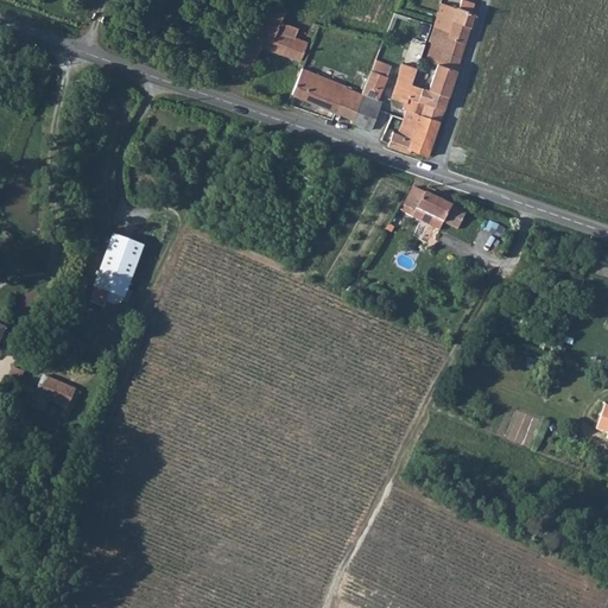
[(268,0),(246,50),(255,57),(263,46),(302,61),(308,44),(296,37),(298,29),(289,24),(292,12),(268,0)]
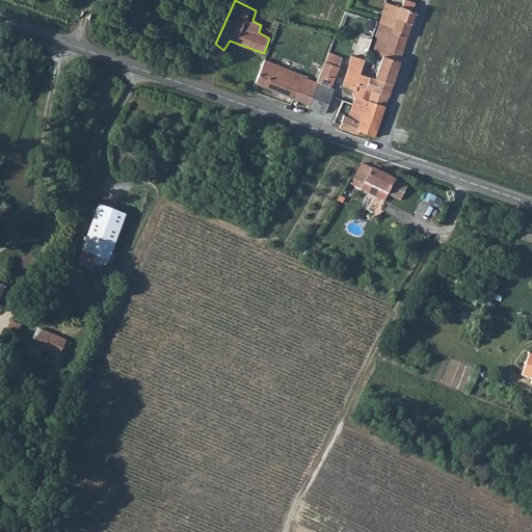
[(388,3),(381,23),(393,28),(393,32),(408,36),(419,5),(405,1),(403,8),(388,3)]
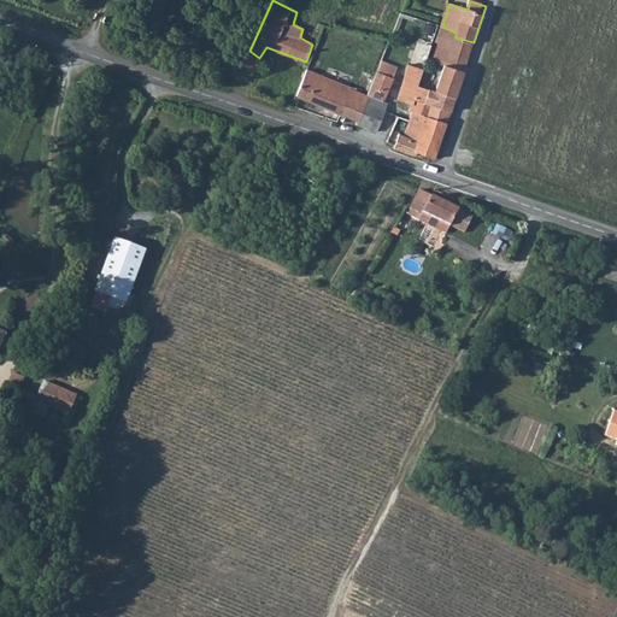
[(439,42),(438,46),(469,57),(474,42),(456,37),(456,33),(442,27),(438,40),(439,42)]
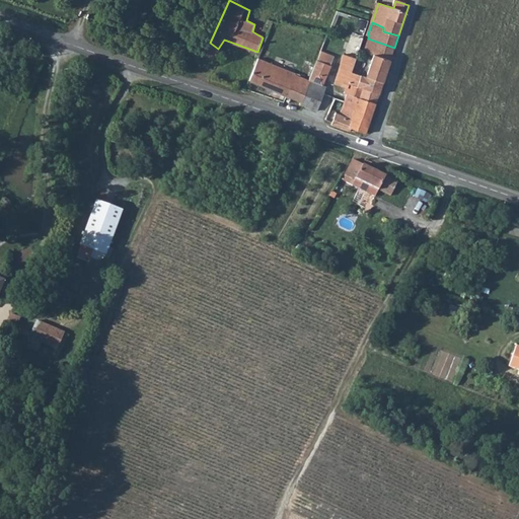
[(368,39),(364,51),(374,55),(390,60),(394,48),(368,39)]
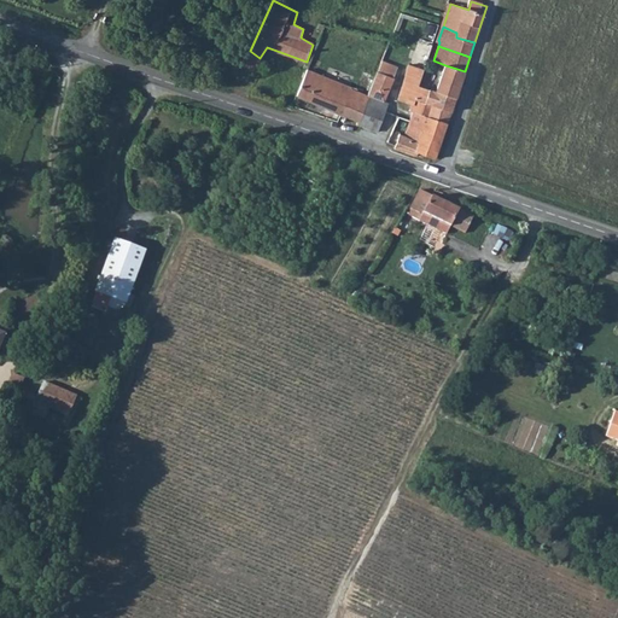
[(250,51),(242,64),(254,70),(260,58),(250,51)]
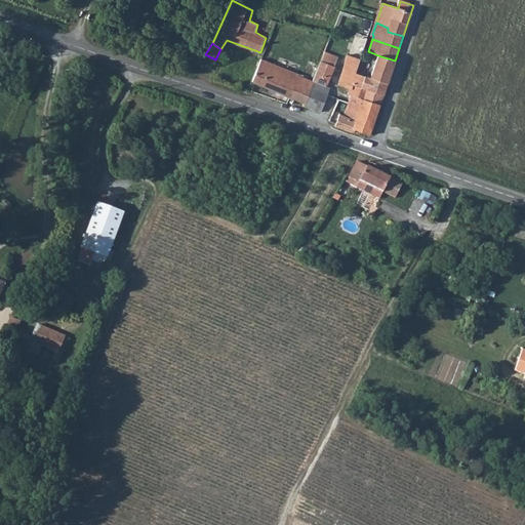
[(378,55),(371,79),(388,84),(395,61),(378,55)]
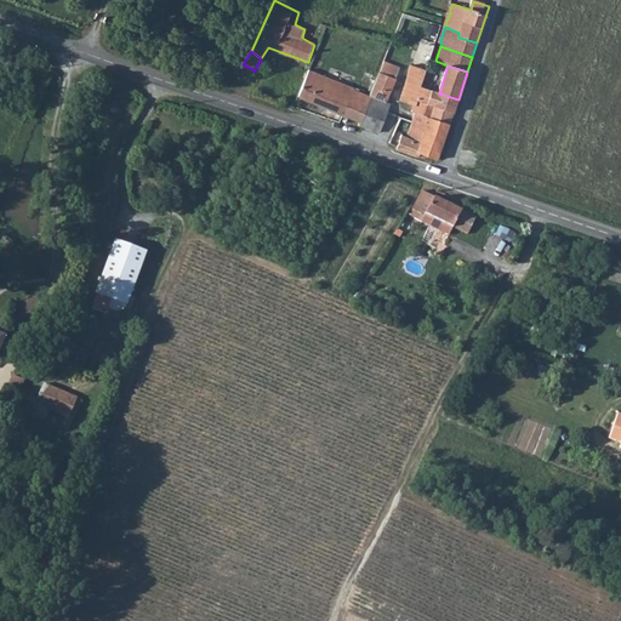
[(414,112),(416,113),(432,118),(436,107),(455,113),(459,100),(439,93),(427,90),(422,87),(426,75),(427,70),(412,67),(402,101),(415,106),(414,112)]
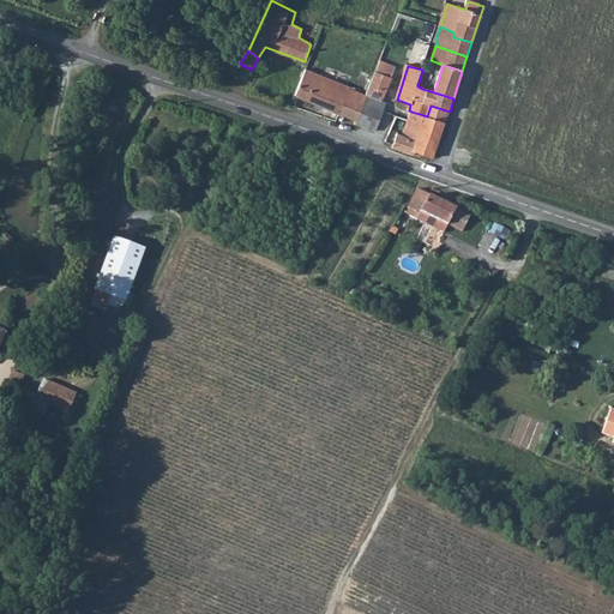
[(307,68),(296,96),(343,115),(339,127),(353,131),(356,124),(367,95),(350,89),(350,86),(307,68)]
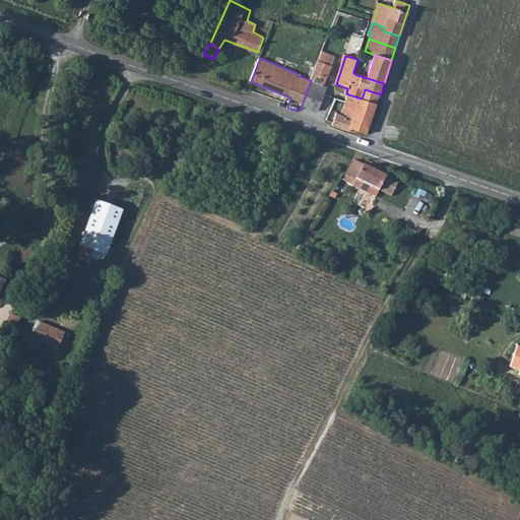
[(310,70),(314,71),(318,62),(307,58),(305,64),(309,66),(310,63),(312,64),(310,70)]
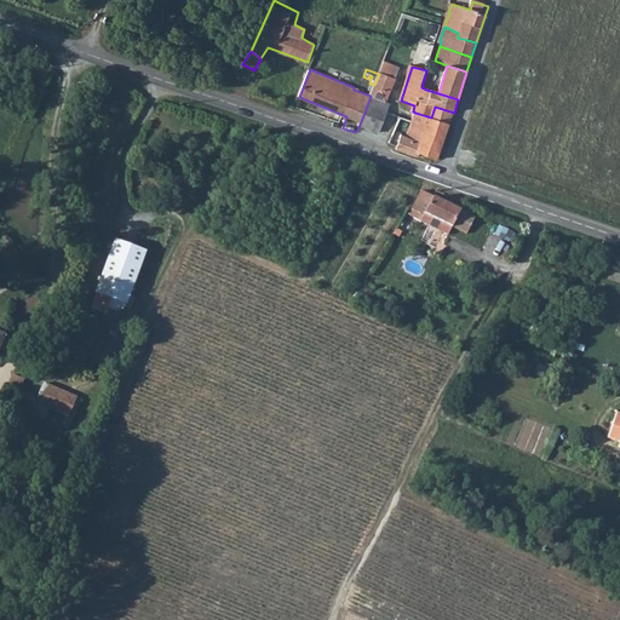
[(396,78),(380,72),(379,74),(374,85),(371,96),(386,102),(396,78)]
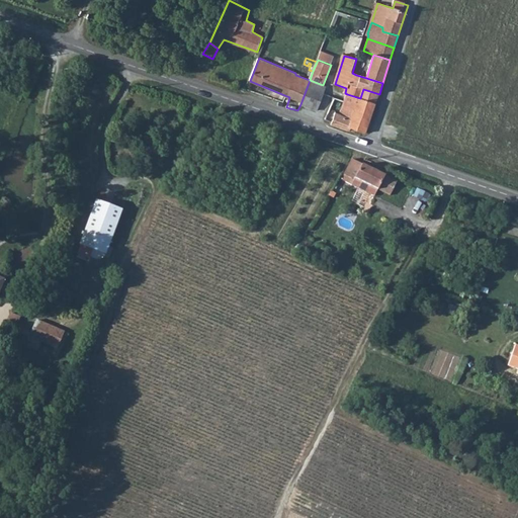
[(310,80),(300,104),(318,111),(327,87),(323,85),(310,80)]
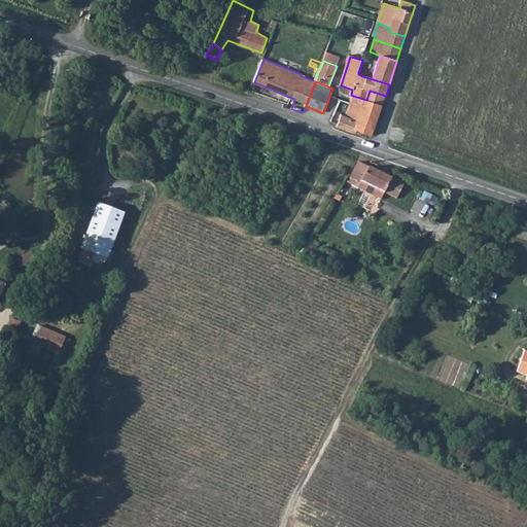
[(342,113),(338,125),(338,127),(356,133),(357,131),(373,136),(386,96),(370,91),(366,100),(353,96),(348,111),(347,116),(342,113)]
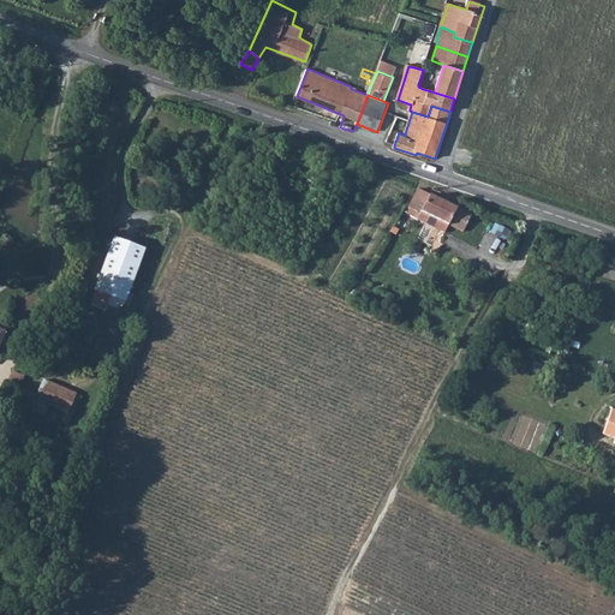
[(418,189),(417,189),(407,207),(412,210),(408,215),(423,222),(428,215),(440,221),(436,230),(443,233),(447,225),(455,207),(418,189)]
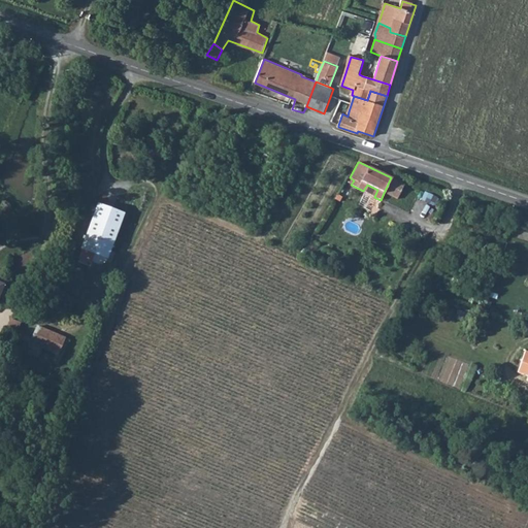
[(391,177),(384,193),(397,199),(403,185),(391,177)]
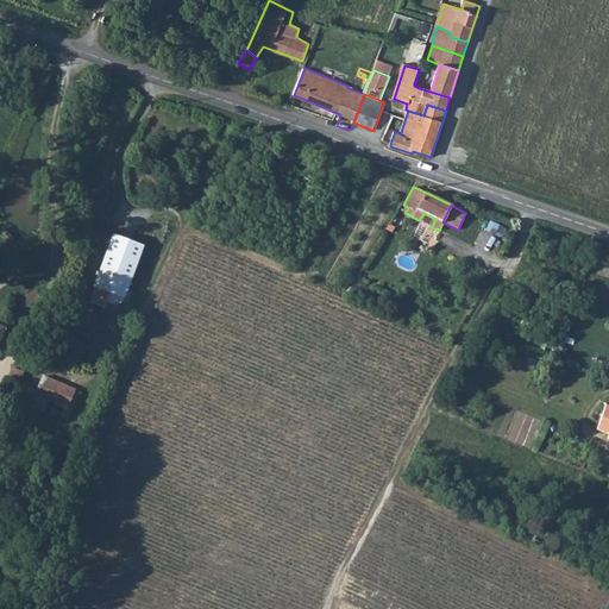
[(113,232),(96,284),(99,286),(96,296),(107,300),(111,289),(126,294),(144,242),(113,232)]
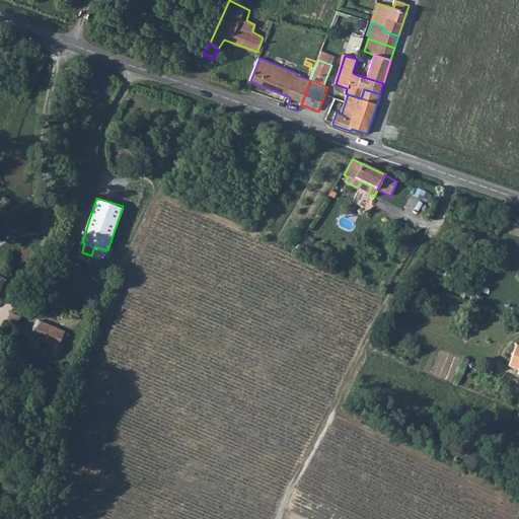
[(35,320),(28,338),(59,350),(66,331),(35,320)]
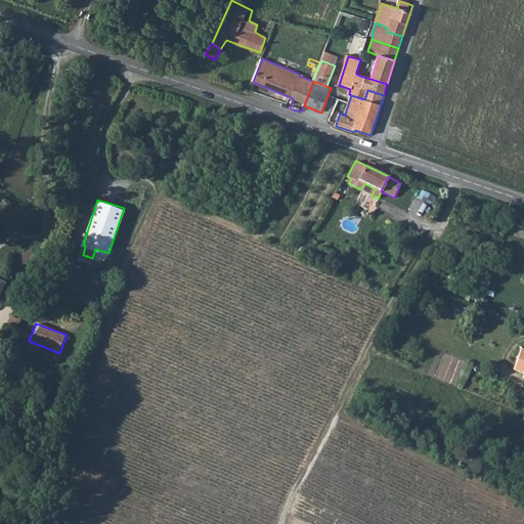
[(523,348),(522,348),(514,368),(523,373),(523,377),(523,348)]
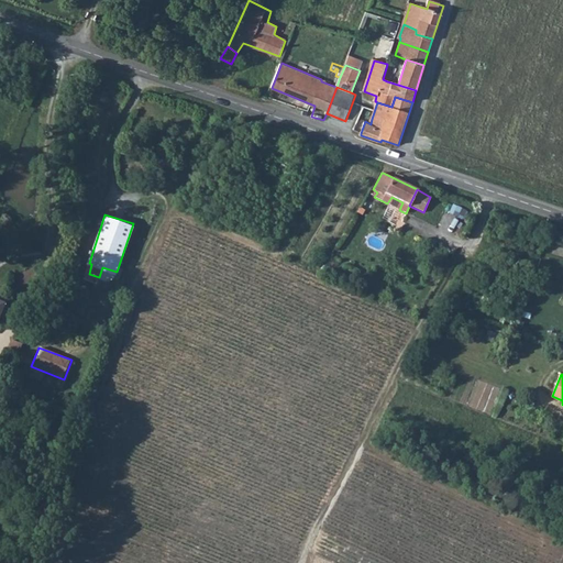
All buildings are outlined.
